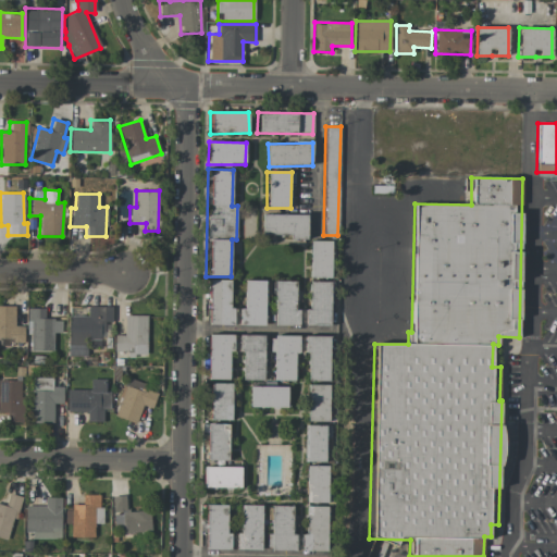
[(308,215),(263,214),(262,233),(291,234),(291,239),(307,239),(308,215)]
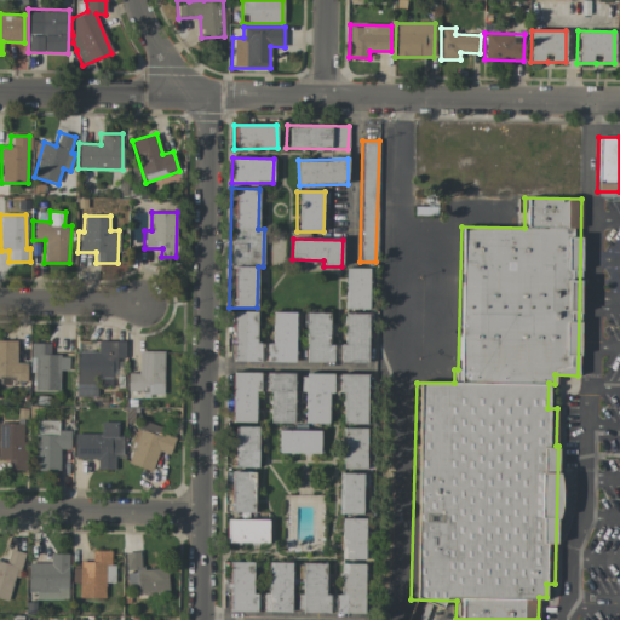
[(368,309),(368,269),(344,268),(343,309),(368,309)]
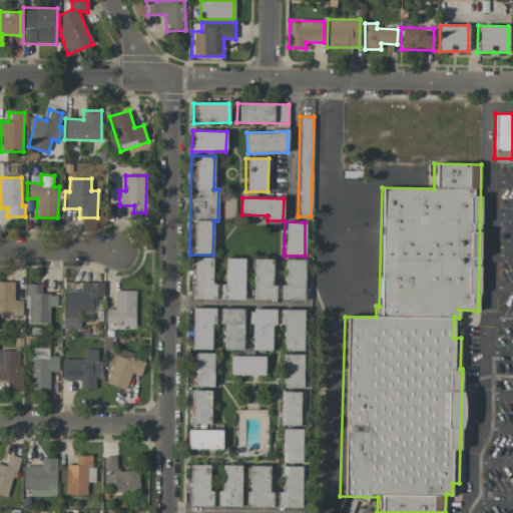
[(213,300),(213,258),(191,258),(190,299),(213,300)]
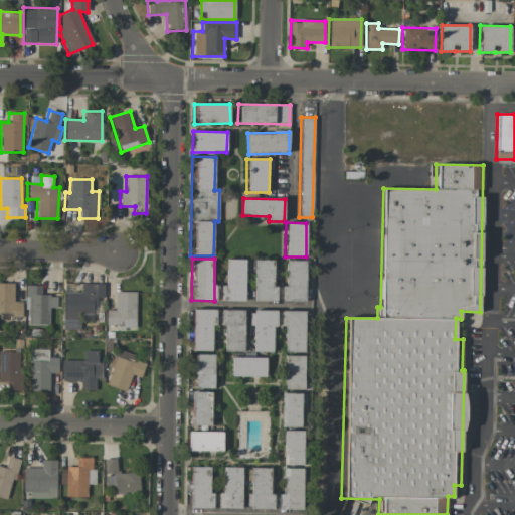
[(245,260),(224,260),(224,286),(220,286),(220,301),(244,302),(245,260)]
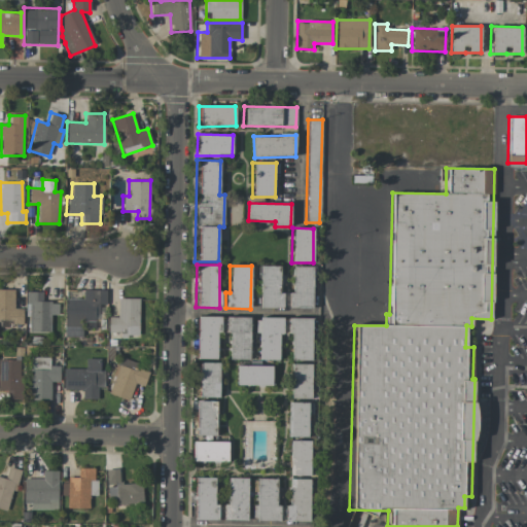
[(280,267),(260,266),(259,308),(283,308),(283,293),(279,293),(280,267)]
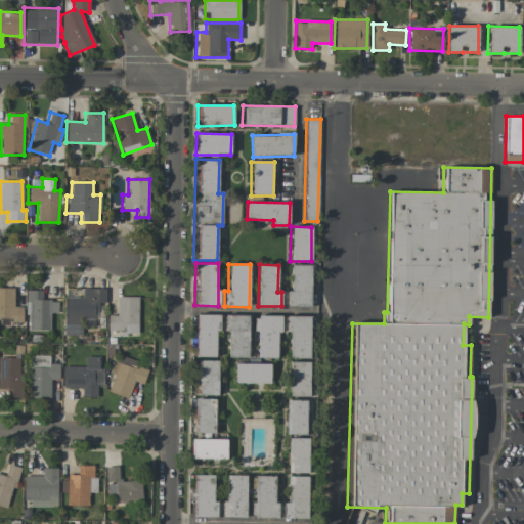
[(310,306),(311,265),(291,265),(291,291),(286,291),(286,306),(310,306)]
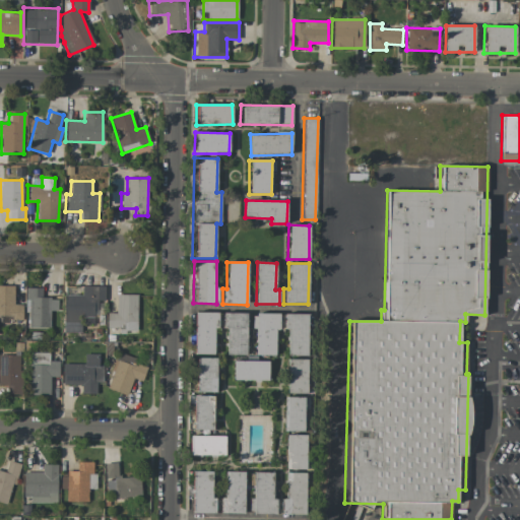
[(14,286),(0,285),(0,317),(22,319),(22,305),(13,305),(14,286)]
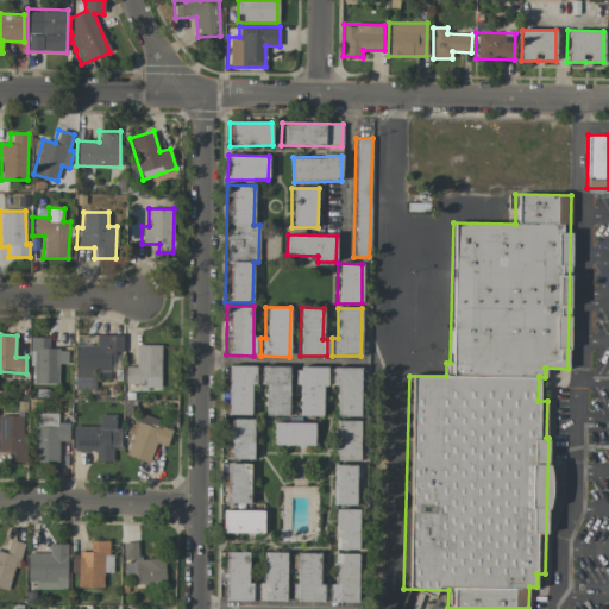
[(94,390),(94,370),(113,371),(113,352),(123,352),(124,336),(96,334),(95,346),(75,346),(74,389),(94,390)]
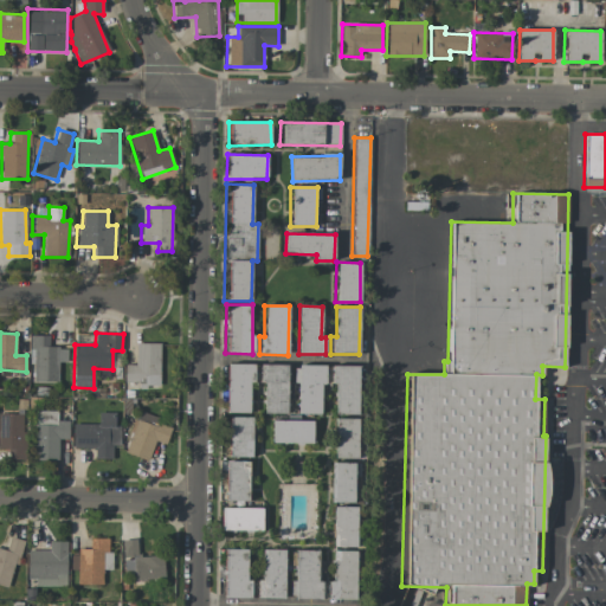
[(49,335),(31,335),(30,382),(58,382),(58,362),(66,362),(68,348),(49,348),(49,335)]
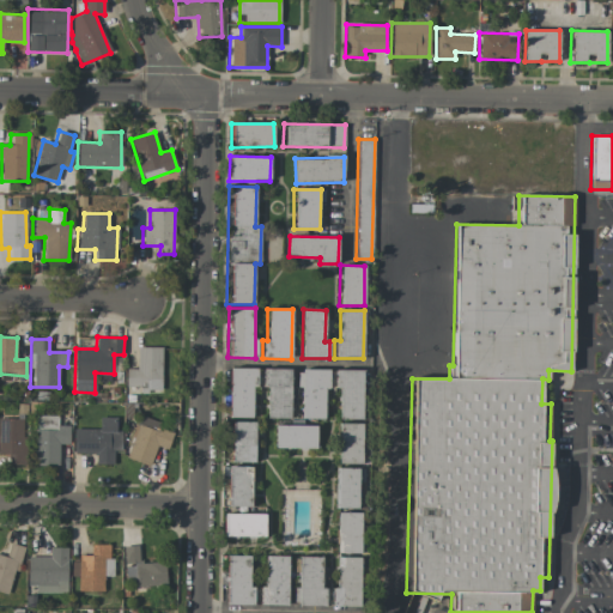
[(162,347),(135,347),(135,369),(126,369),(126,387),(138,387),(138,392),(162,392),(162,347)]
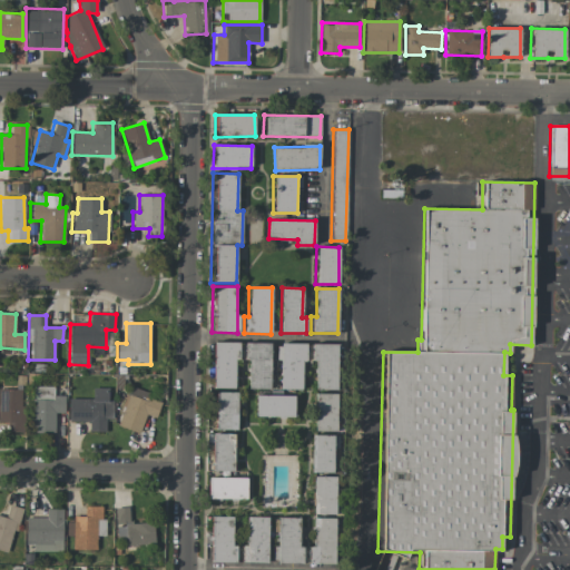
[(212,387),(235,389),(235,361),(239,361),(239,343),(213,342),(212,387)]
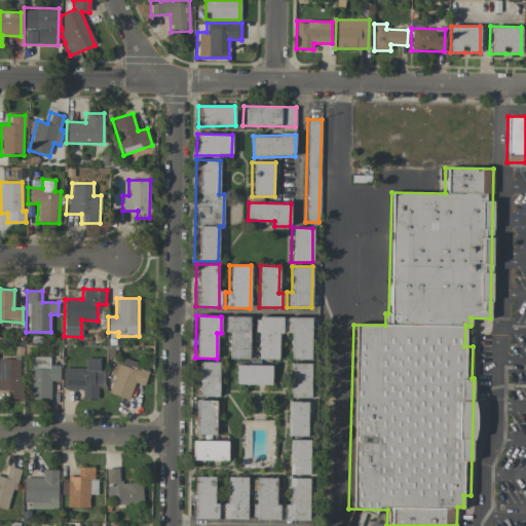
[(250,317),(227,316),(226,359),(249,360),(250,317)]
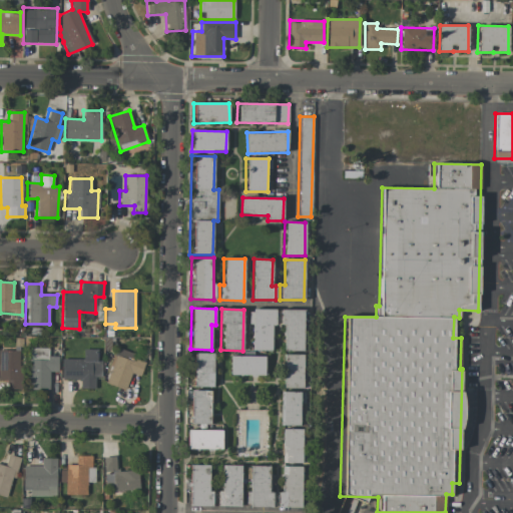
[(274,310),(249,310),(248,351),(273,351),(274,310)]
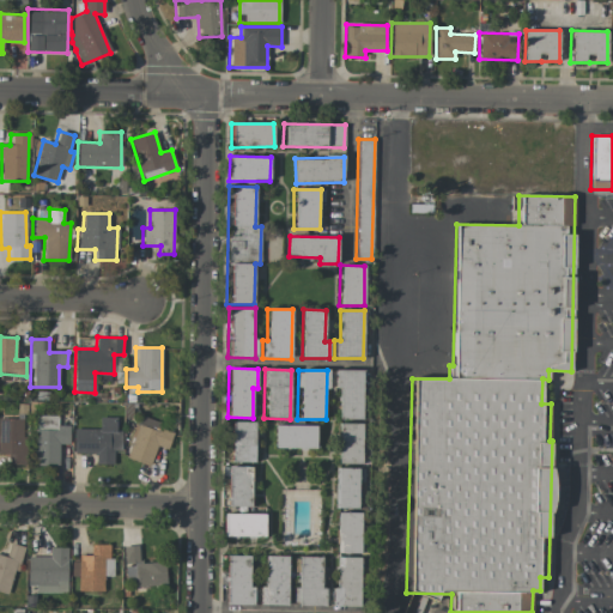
[(362,419),(363,370),(335,370),(334,387),(338,387),(338,419),(362,419)]
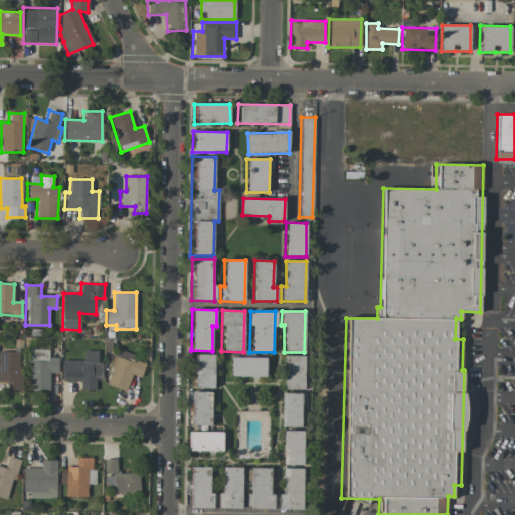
[(50,373),(58,373),(58,358),(48,357),(48,349),(30,349),(29,391),(49,391),(50,373)]
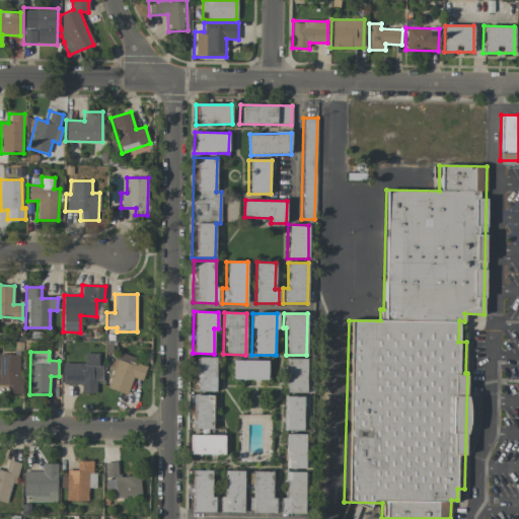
[(102,382),(102,365),(97,365),(98,353),(84,353),(83,364),(62,363),(61,384),(80,384),(80,392),(96,393),(96,382),(102,382)]
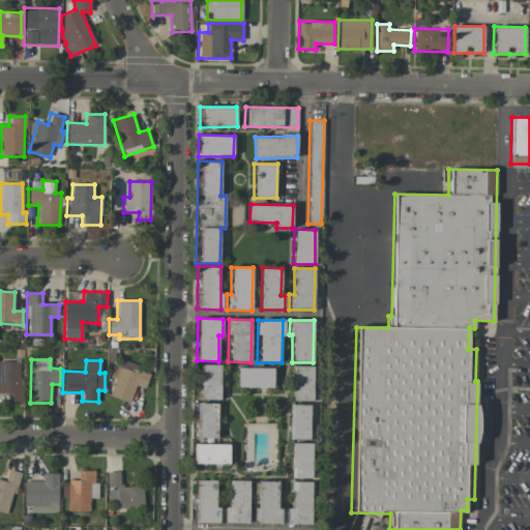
[(108,395),(129,403),(136,386),(145,389),(150,372),(119,360),(108,395)]
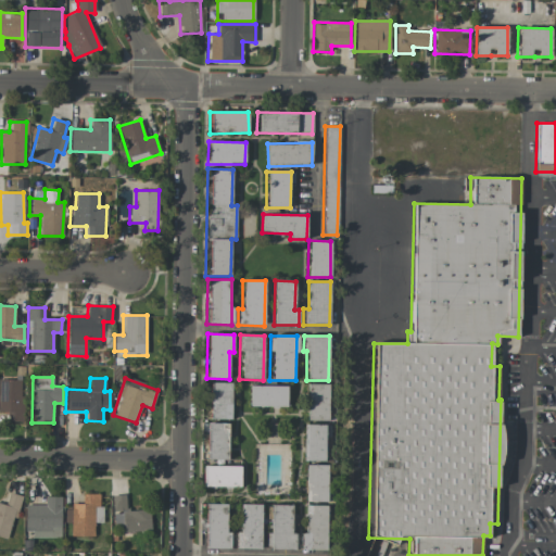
[(22,379),(0,379),(0,411),(8,411),(9,422),(24,422),(22,379)]
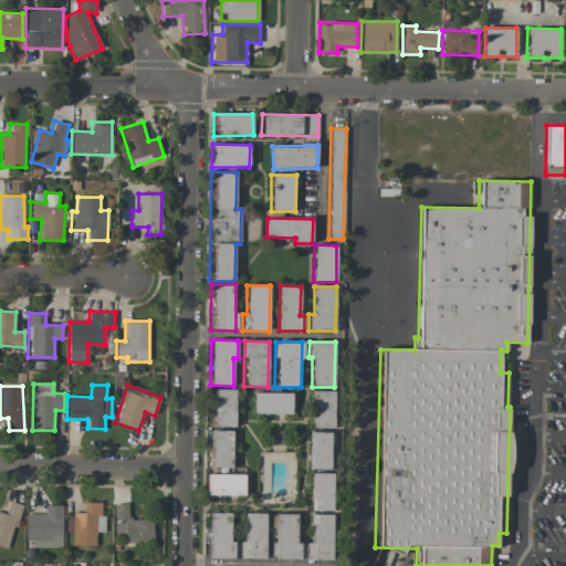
[(236,389),(215,389),(213,427),(236,427),(236,389)]
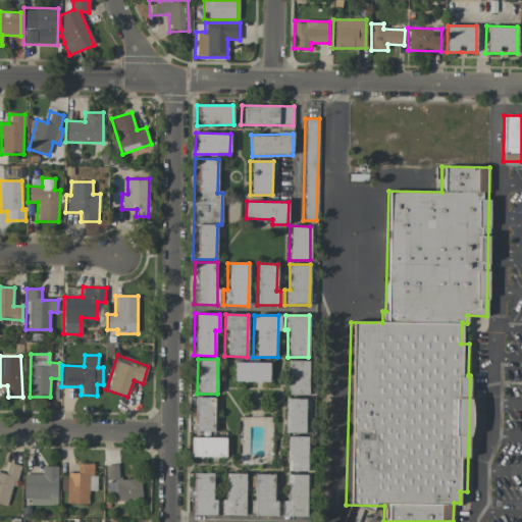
[(308,361),(290,360),(289,395),(308,395),(308,361)]
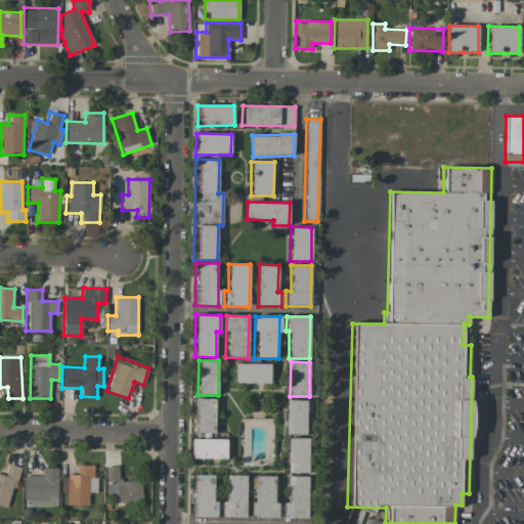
[(270,384),(270,364),(236,363),(235,383),(270,384)]
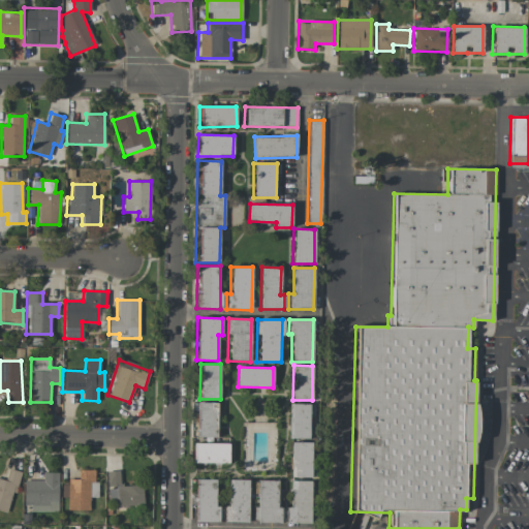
[(194,402),(194,423),(192,423),(192,437),(216,438),(217,403),(194,402)]
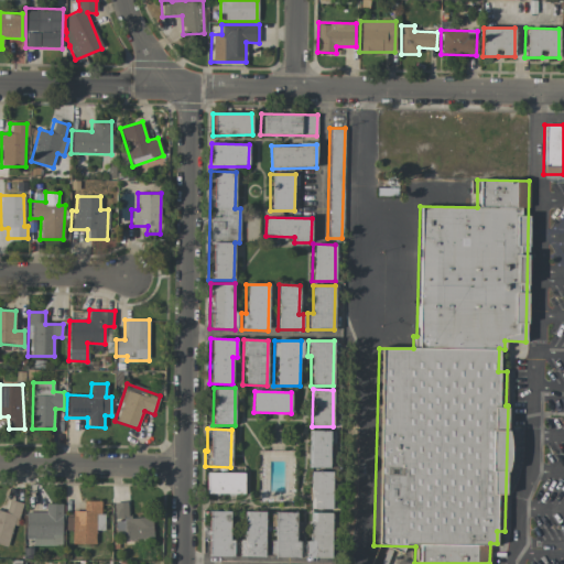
[(328,467),(329,443),(335,444),(335,431),(306,431),(305,467),(328,467)]
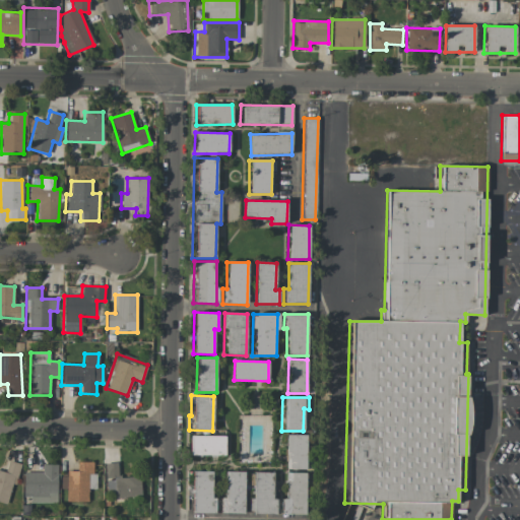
[(307,435),(284,435),(283,468),(306,469),(307,435)]
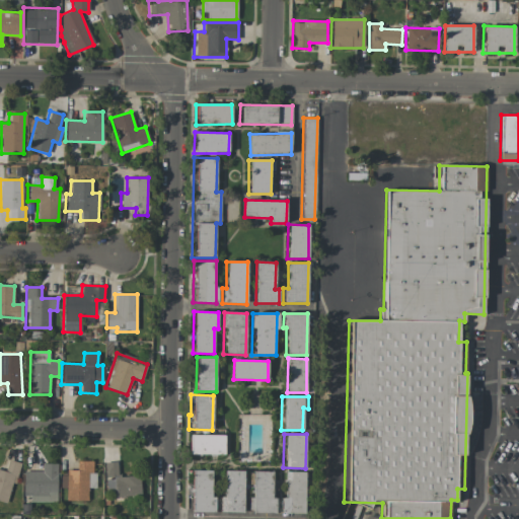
[(224,455),(224,435),(188,435),(188,454),(224,455)]
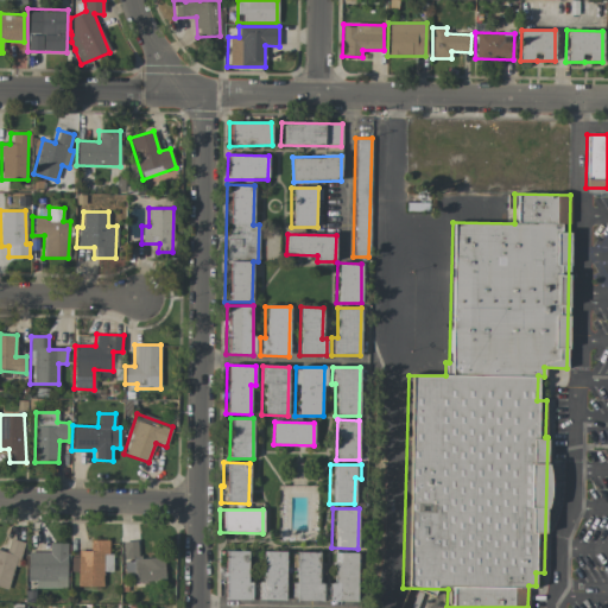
[(0,587),(10,590),(21,542),(8,538),(5,552),(0,550),(0,587)]
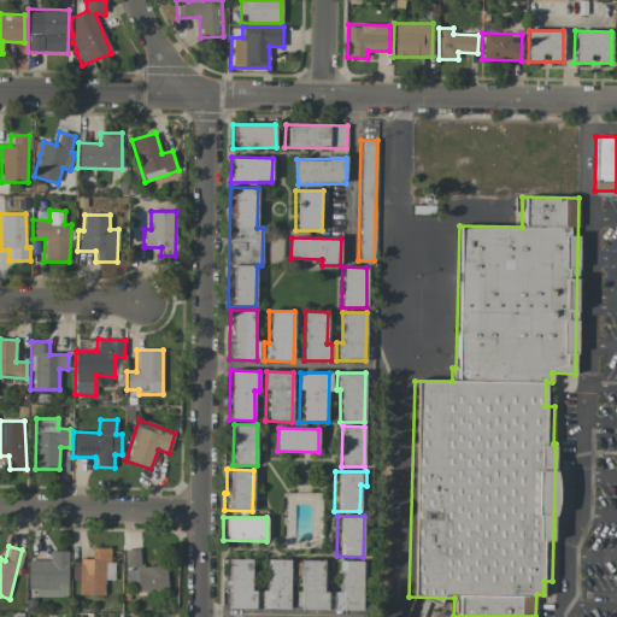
[(112,548),(90,548),(89,559),(78,558),(77,595),(104,595),(104,580),(111,580),(112,548)]
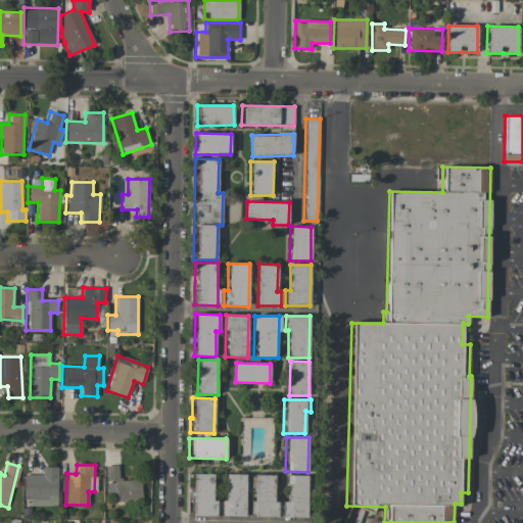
[(141,500),(141,480),(119,480),(119,466),(105,466),(106,494),(116,493),(116,501),(141,500)]
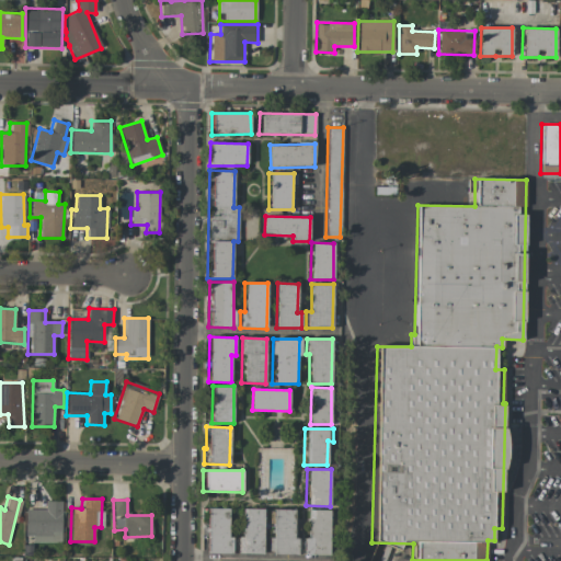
[(61,542),(61,502),(45,501),(44,510),(25,510),(24,536),(32,536),(32,542),(61,542)]
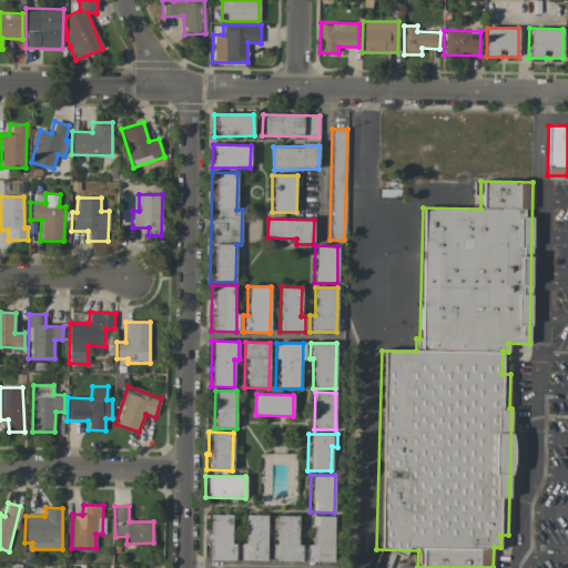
[(233,515),(208,515),(206,560),(233,560),(233,515)]
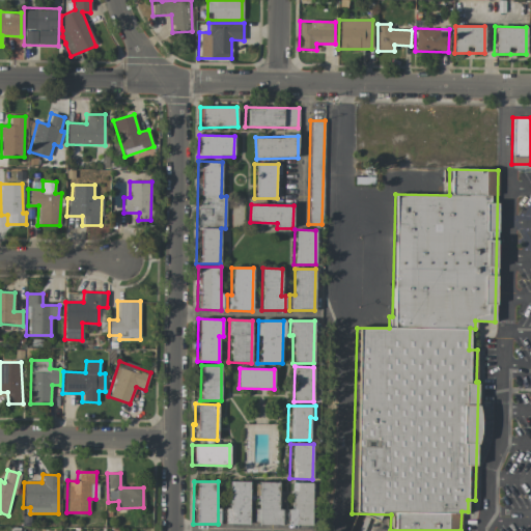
[(230,481),(229,509),(224,508),(223,524),(248,525),(250,482),(230,481)]
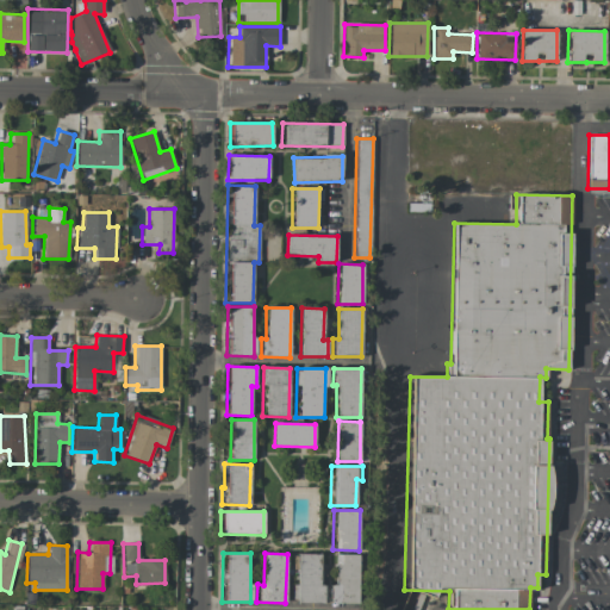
[(321,554),(296,554),(296,603),(324,603),(324,585),(321,585),(321,554)]
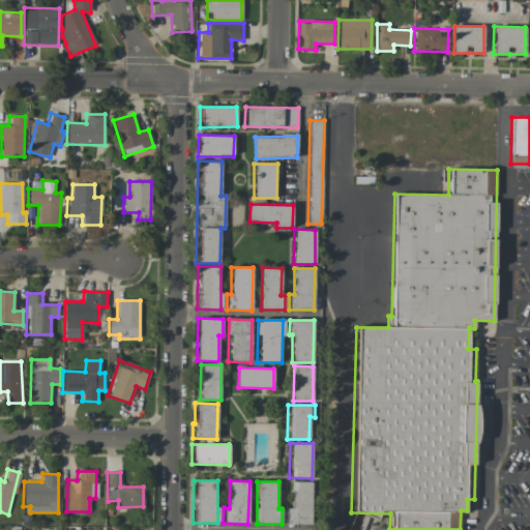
[(312,482),(291,481),(291,508),(286,508),(286,524),(311,525),(312,482)]
